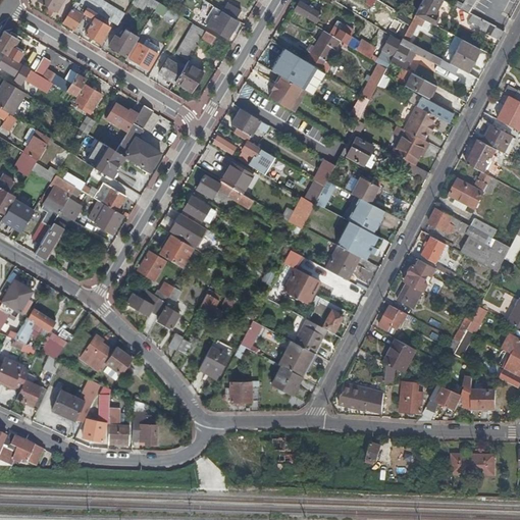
[(63,0),(37,0),(38,0),(56,12),(63,0)]
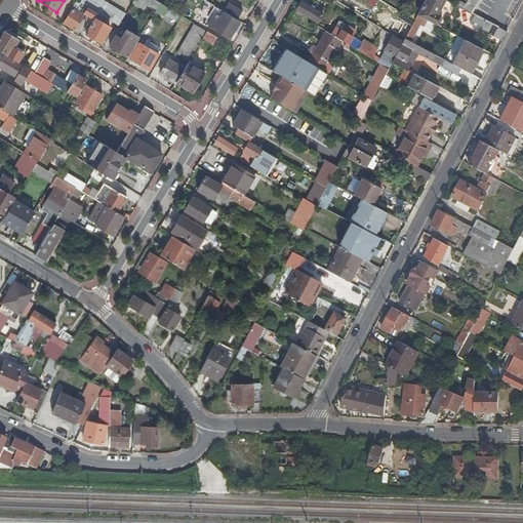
[(101,0),(75,0),(79,3),(83,6),(102,16),(115,26),(116,26),(124,13),(101,0)]
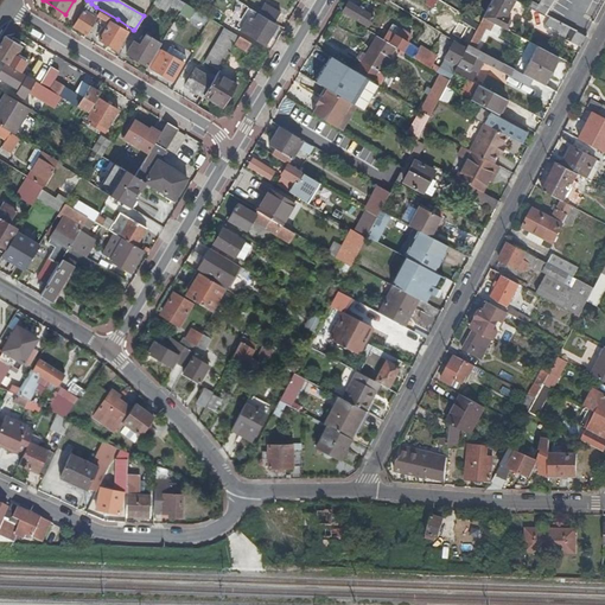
[(176,0),(154,0),(153,4),(152,5),(166,13),(171,6),(179,12),(184,5),(176,0)]
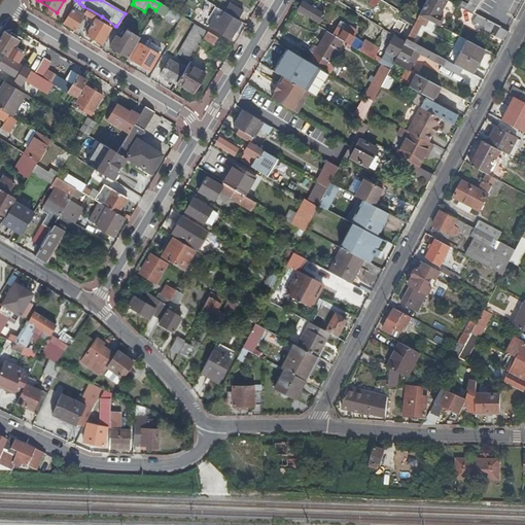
[(370,0),(368,6),(375,9),(379,1),(375,0),(370,0)]
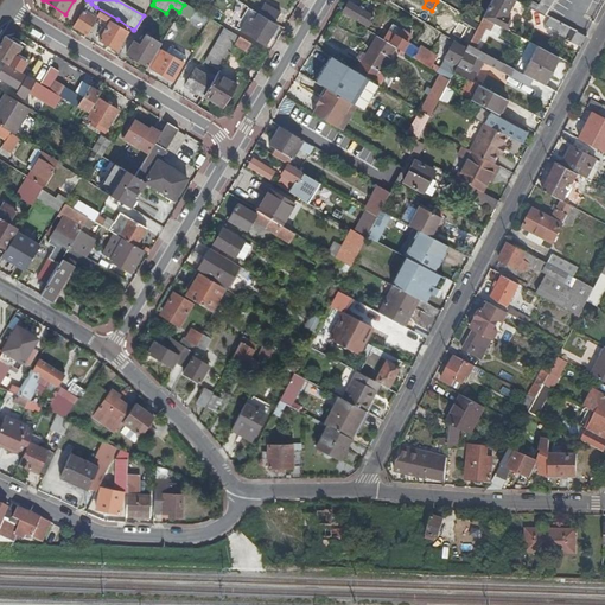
[(492,0),(484,18),(494,23),(514,34),(521,21),(509,14),(516,0),(492,0)]
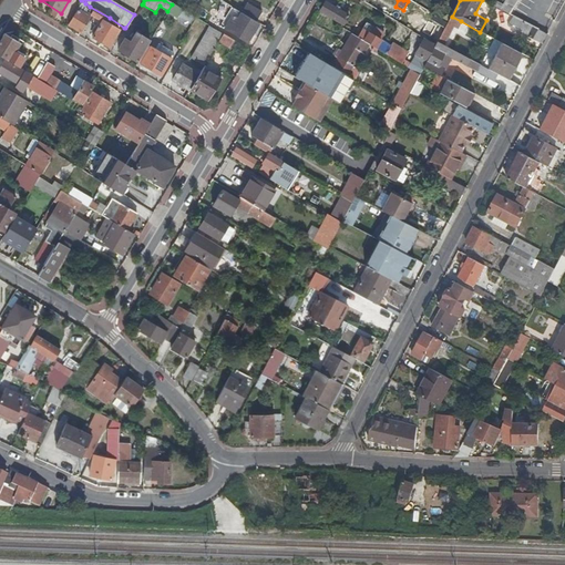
[(494,7),(509,14),(513,8),(516,2),(517,0),(505,0),(503,4),(497,1),(494,7)]
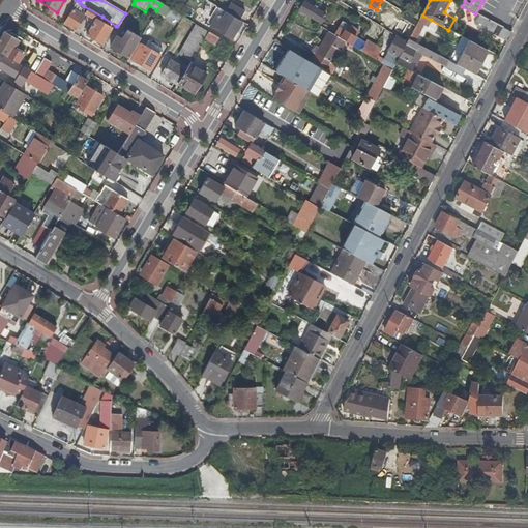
[(299,11),(321,24),(325,17),(303,3),(299,11)]
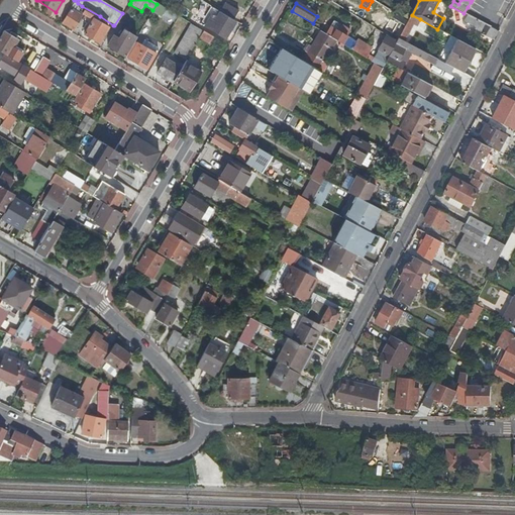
[(165,8),(157,4),(152,10),(149,15),(158,20),(165,8)]
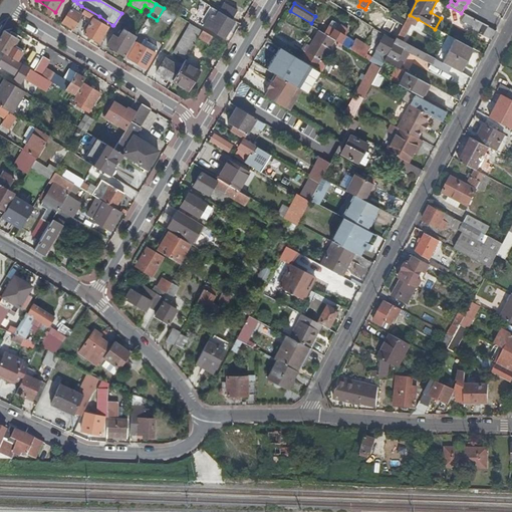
[(224,5),(220,12),(232,20),(237,12),(224,5)]
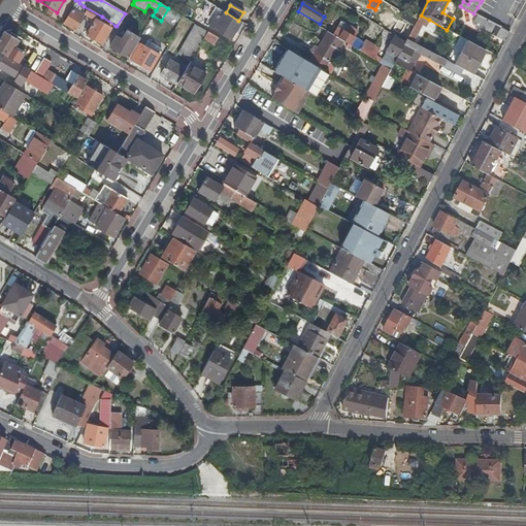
[(102,17),(84,6),(84,7),(86,8),(84,11),(88,14),(84,22),(90,26),(86,34),(100,43),(109,28),(99,22),(102,17)]
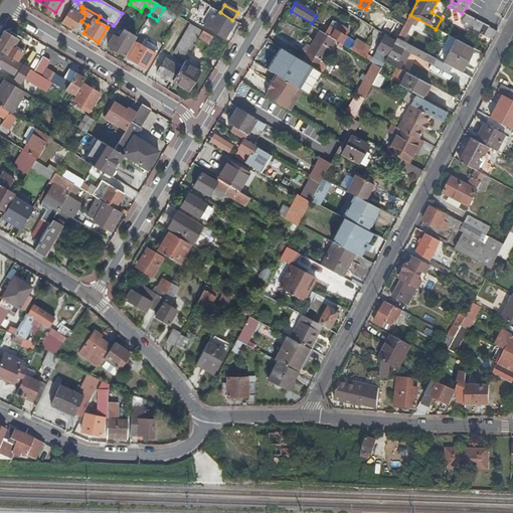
[(73,9),(69,7),(60,21),(72,28),(80,14),(73,9)]
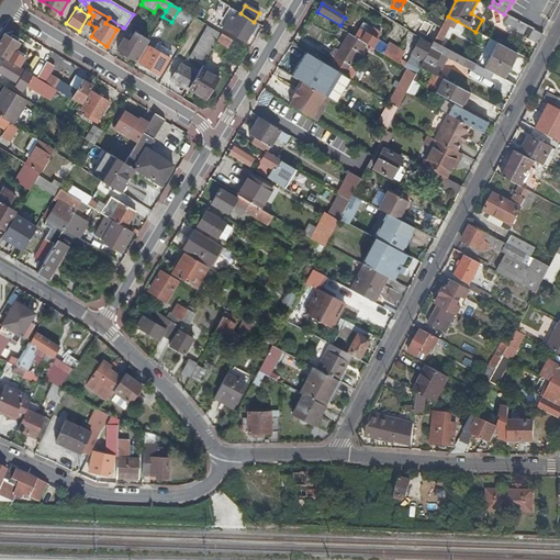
[(241,13),(238,12),(235,18),(231,26),(227,32),(244,42),(256,23),(254,22),(241,13)]
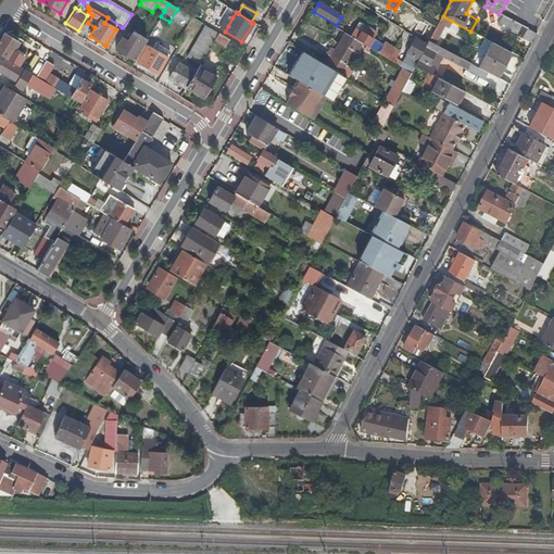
[(223,23),(228,26),(233,17),(227,14),(223,23)]
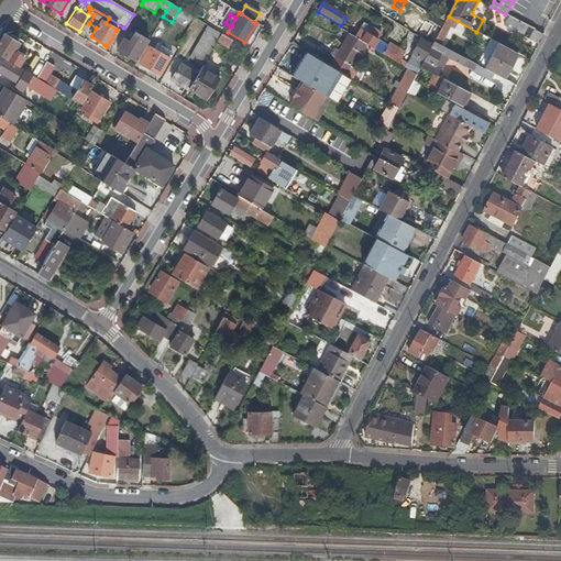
[(446,22),(431,14),(427,20),(442,29),(446,22)]
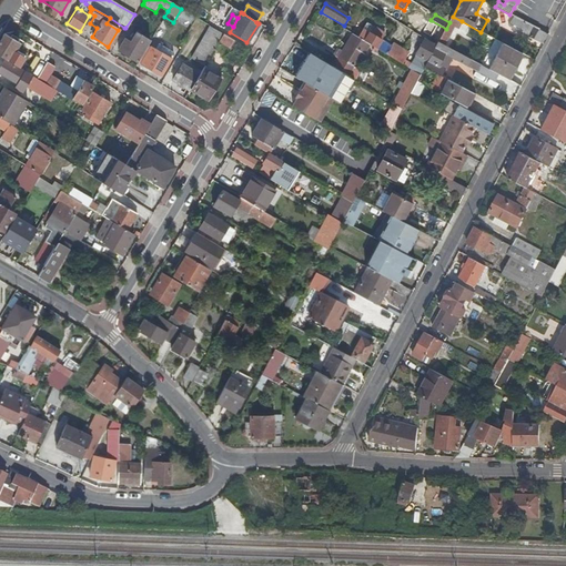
[(446,29),(438,42),(447,48),(462,21),(453,17),(450,22),(446,29)]
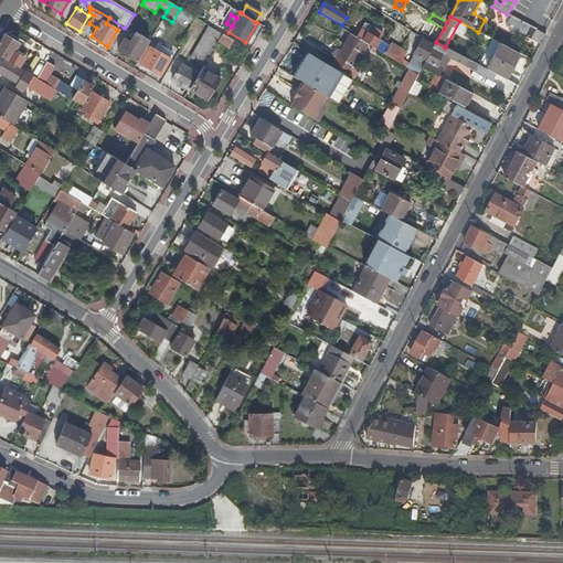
[(524,24),(511,17),(507,23),(517,29),(516,31),(540,44),(544,35),(535,30),(524,24)]
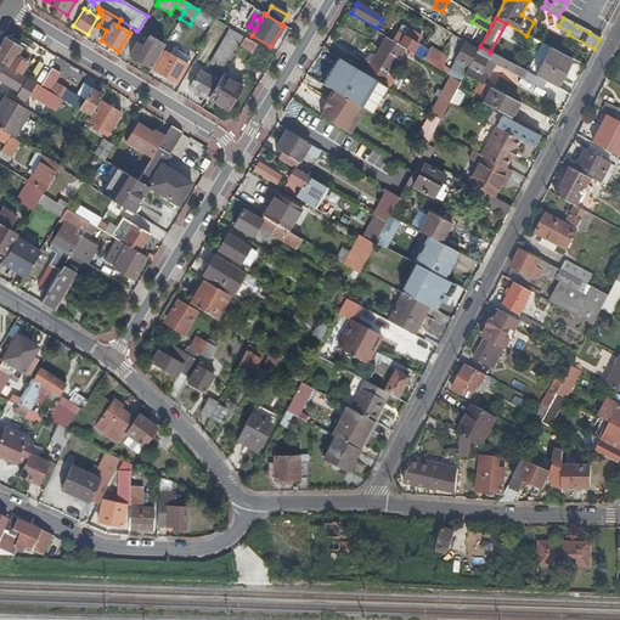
[(394,32),(389,39),(405,49),(418,57),(423,49),(416,44),(420,38),(400,26),(395,32),(394,32)]
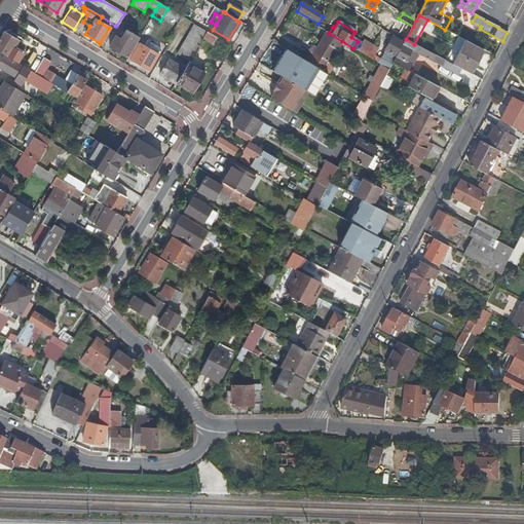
[(201,39),(207,32),(194,25),(176,54),(188,62),(201,39)]
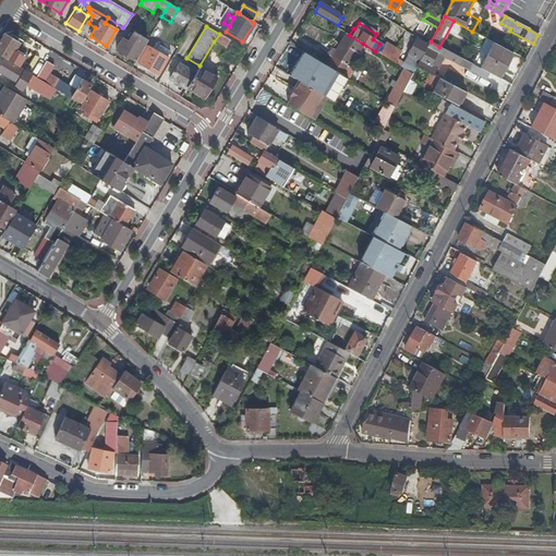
[(116,49),(134,60),(147,39),(133,29),(127,40),(122,38),(116,49)]
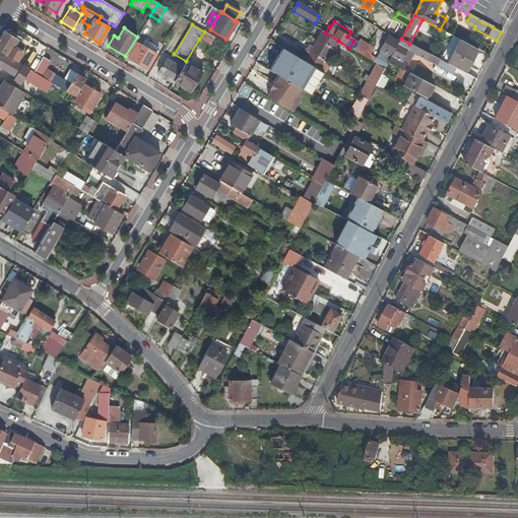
[(3,31),(0,37),(0,52),(6,56),(15,40),(3,31)]
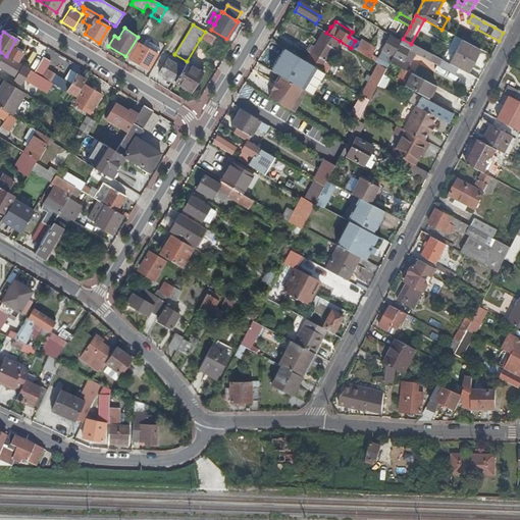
[(215,38),(205,32),(200,39),(210,46),(215,38)]
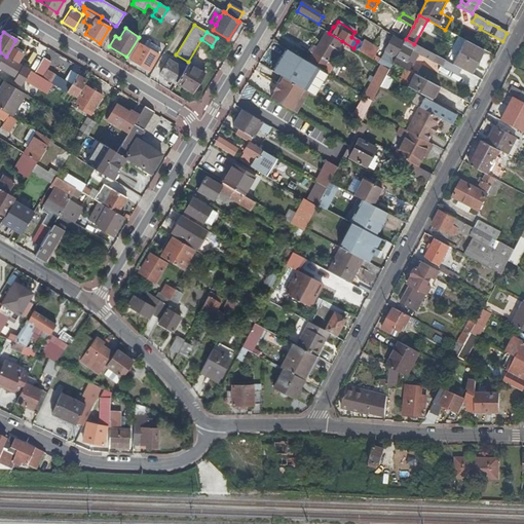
[(329,33),(327,32),(309,63),(310,63),(322,70),(328,74),(333,65),(327,62),(335,47),(337,49),(342,41),(329,33)]
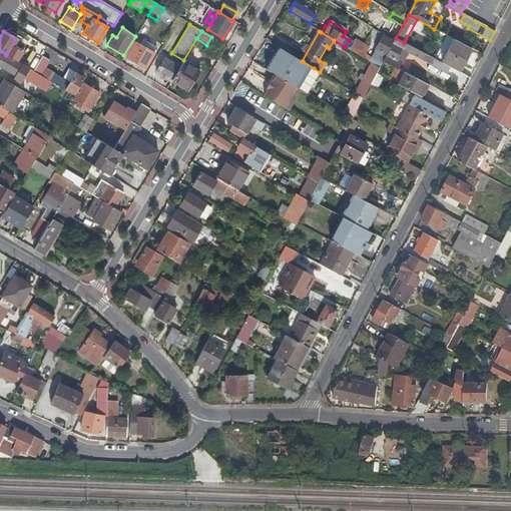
[(384,62),(395,41),(384,34),(370,61),(373,63),(380,68),(384,62)]
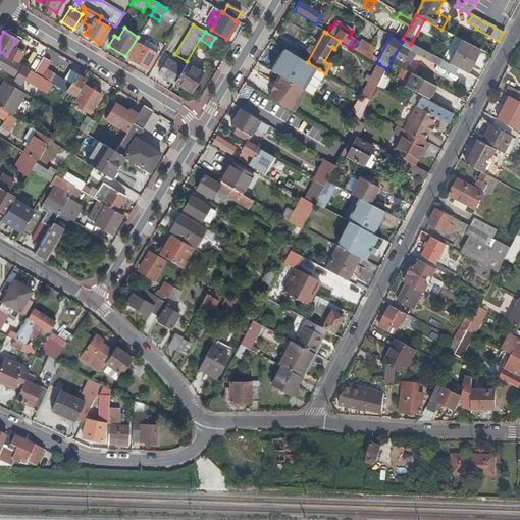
[(411,44),(403,39),(402,42),(391,63),(406,71),(410,65),(404,62),(410,51),(415,54),(418,48),(411,44)]
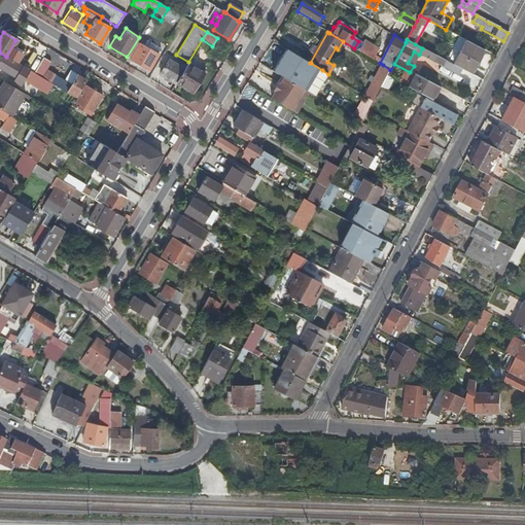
[(363,40),(361,43),(357,49),(373,59),(380,45),(376,43),(374,46),(363,40)]
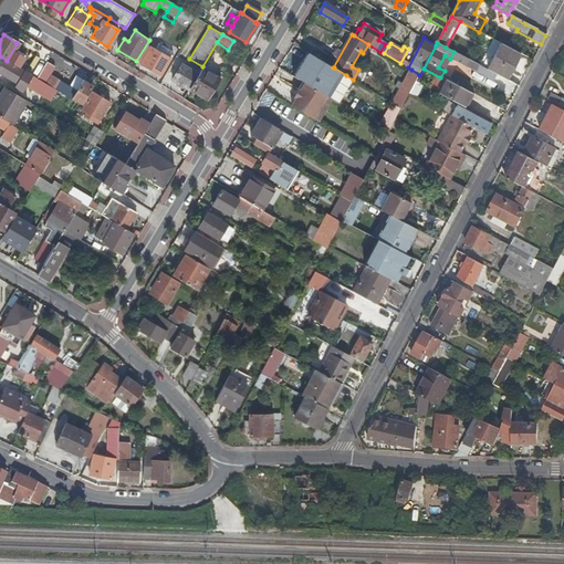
[(493,58),(513,68),(520,53),(501,43),(493,58)]
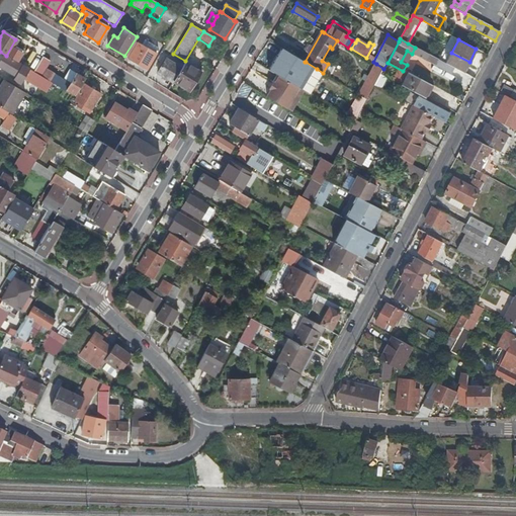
[(138,44),(129,59),(146,69),(155,54),(154,54),(157,48),(144,40),(141,46),(138,44)]
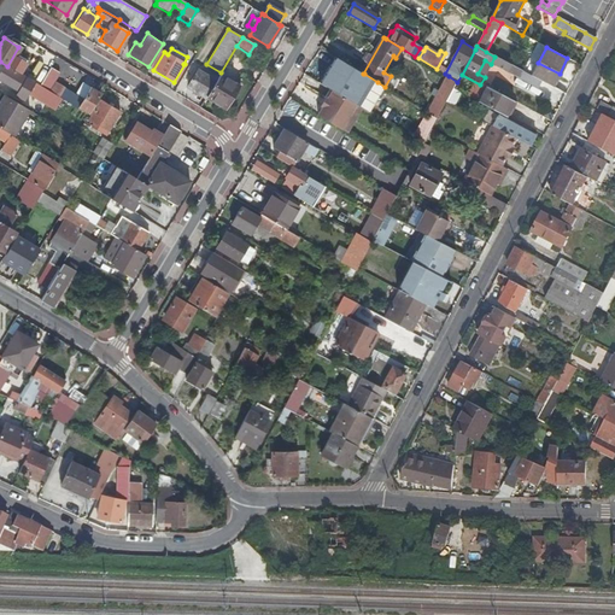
[(478,74),(485,77),(491,64),(485,60),(478,74)]
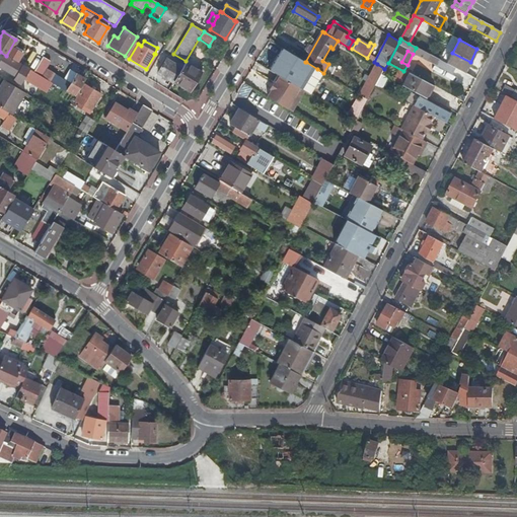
[(437,59),(423,51),(420,57),(434,64),(437,59)]
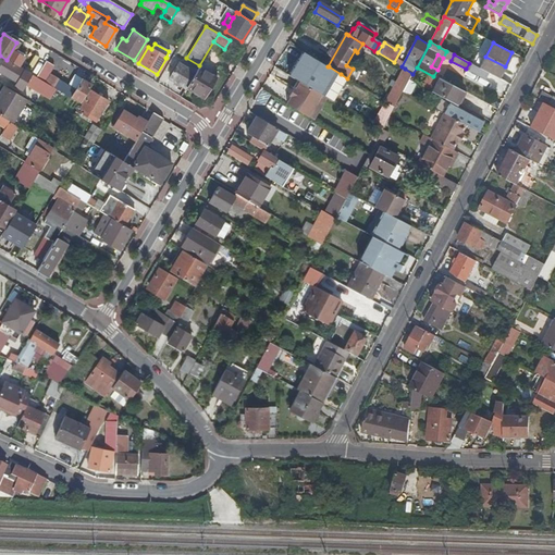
[(29,74),(36,77),(46,61),(37,57),(27,73),(29,74)]
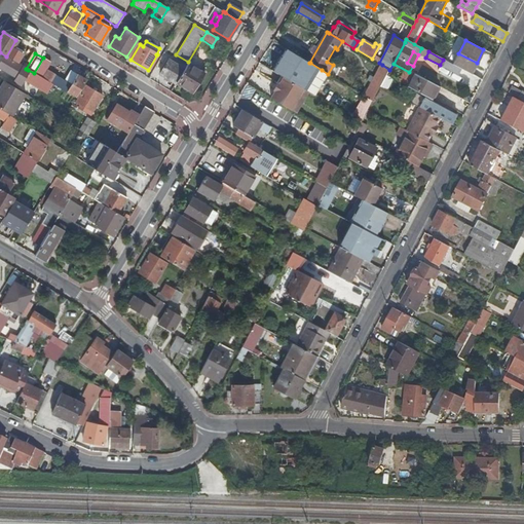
[(282,53),(272,70),(281,75),(294,83),(303,67),(282,53)]
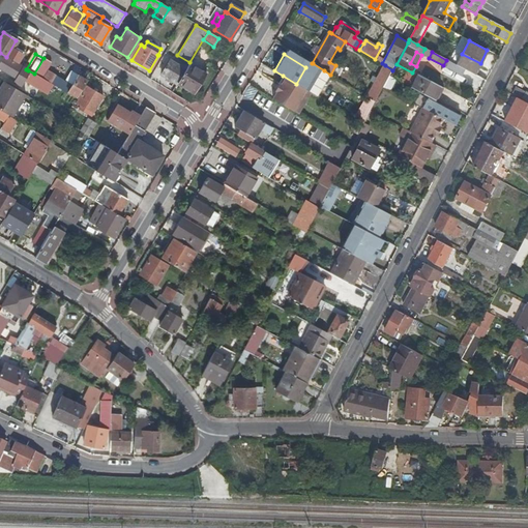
[(457,65),(474,75),(480,63),(462,54),(457,65)]
